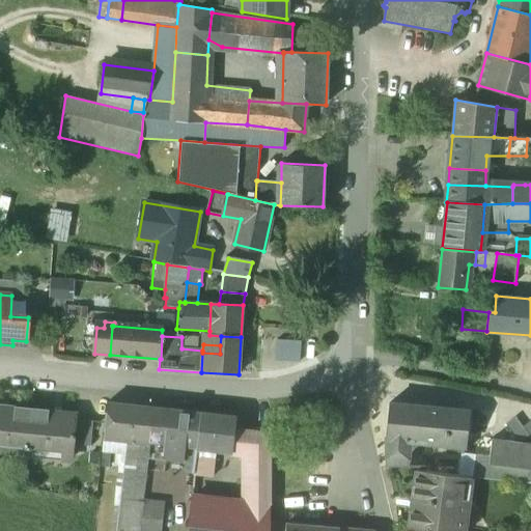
[(151,408),(108,403),(104,438),(128,441),(149,443),(149,442),(148,442),(151,408)]
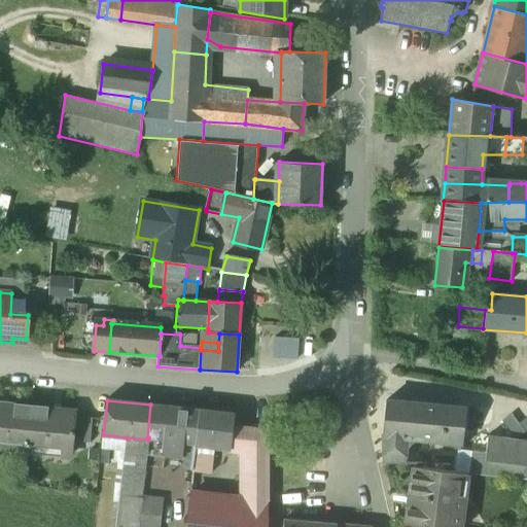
[(464,409),(387,401),(384,436),(385,463),(405,464),(407,436),(415,436),(414,438),(436,441),(458,450),(459,451),(464,409)]
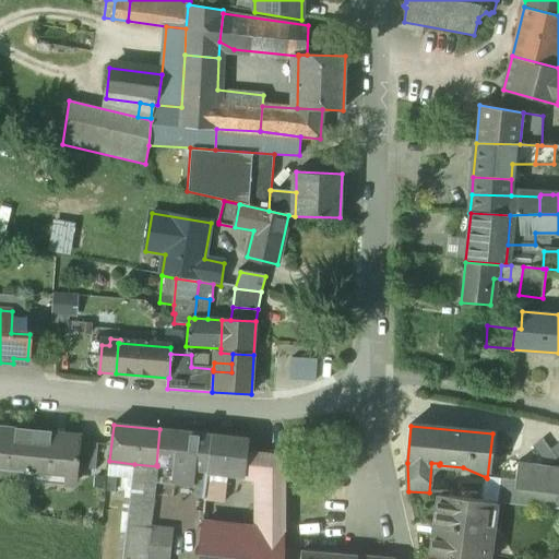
[(34,431),(0,427),(0,475),(30,478),(34,431)]
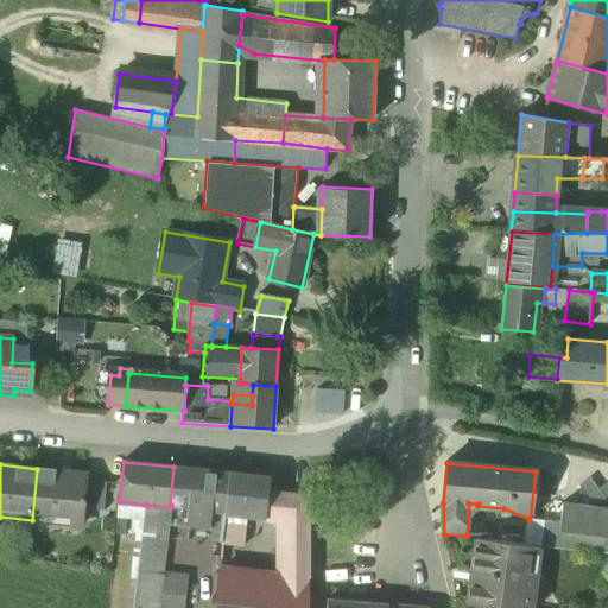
[(229,474),(173,467),(170,506),(171,506),(171,507),(188,508),(211,512),(226,513),(229,474)]
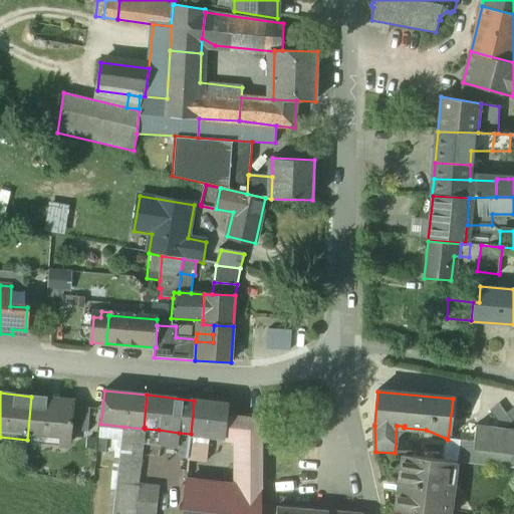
[(74,401),(31,397),(27,440),(70,444),(71,431),(74,407),(74,401)]
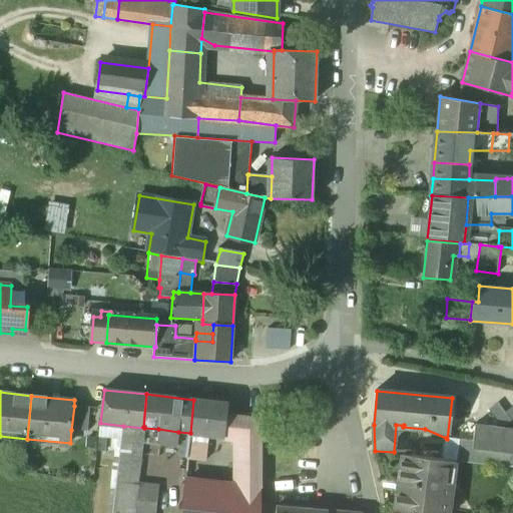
[(227,404),(193,400),(190,433),(201,435),(223,437),(226,416),(227,404)]
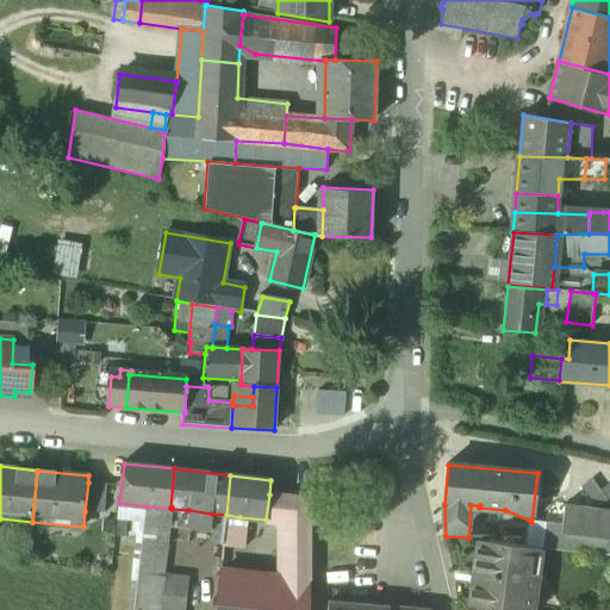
[(601,491),(592,480),(580,489),(597,510),(608,500),(601,491)]
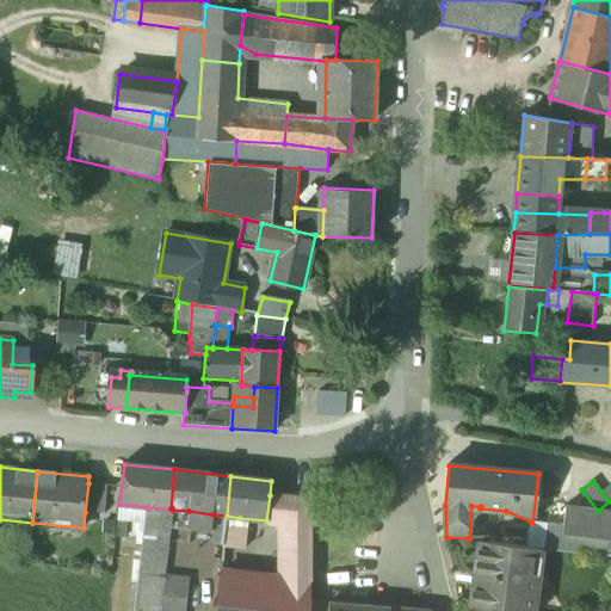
[(107,486),(88,483),(85,512),(104,514),(107,486)]
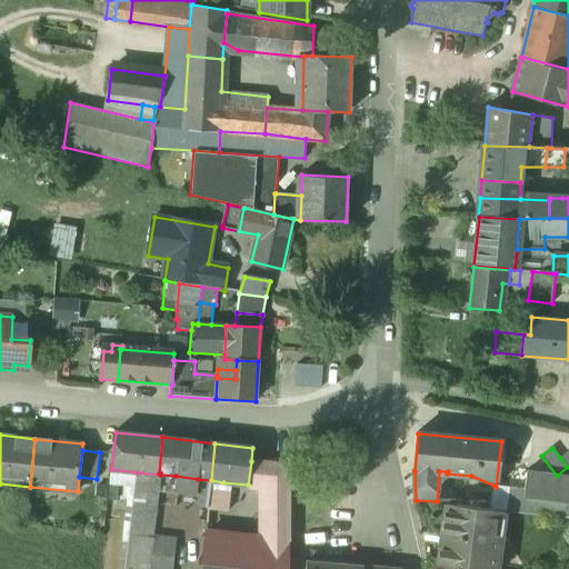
[(289,466),(251,461),(248,485),(265,487),(265,541),(265,561),(289,563),(289,466)]
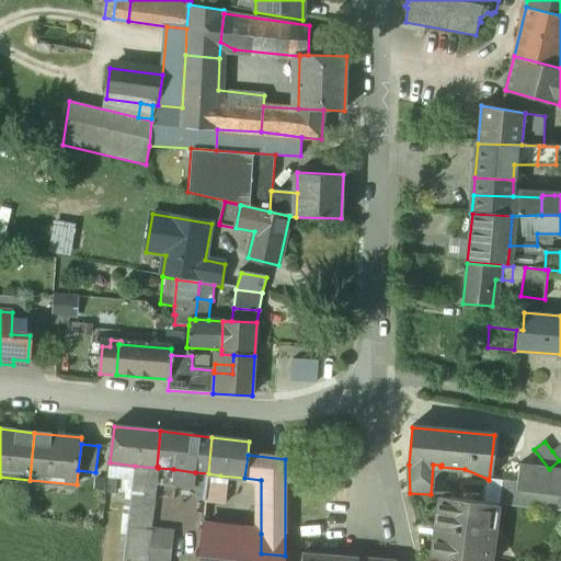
[(135,466),(110,462),(109,477),(133,479),(135,466)]
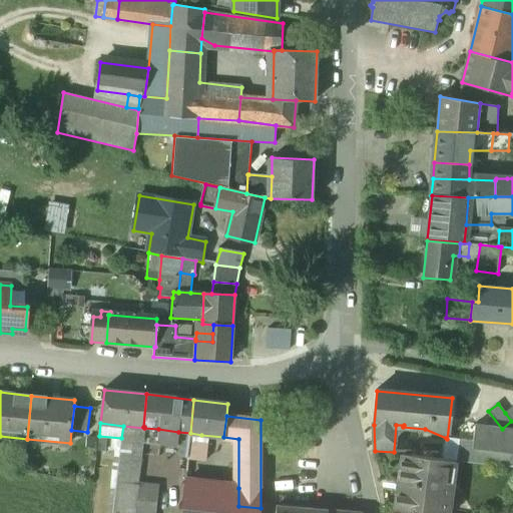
[(512,429),(502,429),(475,425),(473,441),(472,449),(512,454),(512,429)]
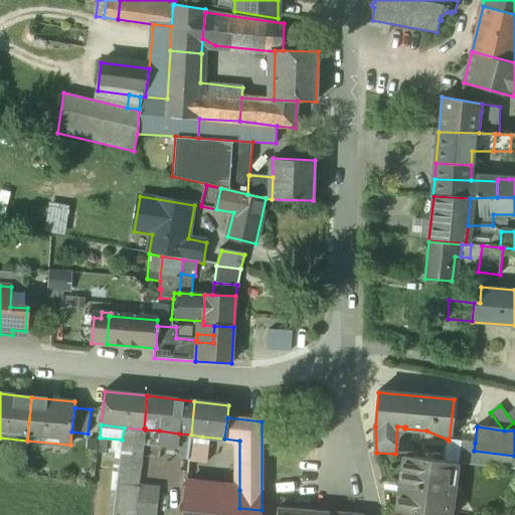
[(145,430),(124,427),(122,440),(117,485),(139,487),(145,430)]
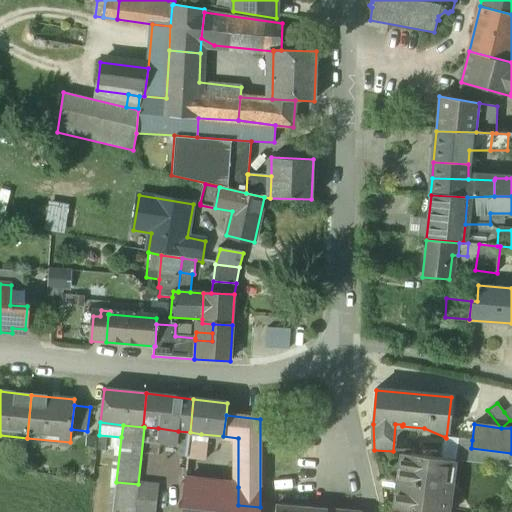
[(178,431),(158,428),(157,438),(161,444),(177,446),(178,431)]
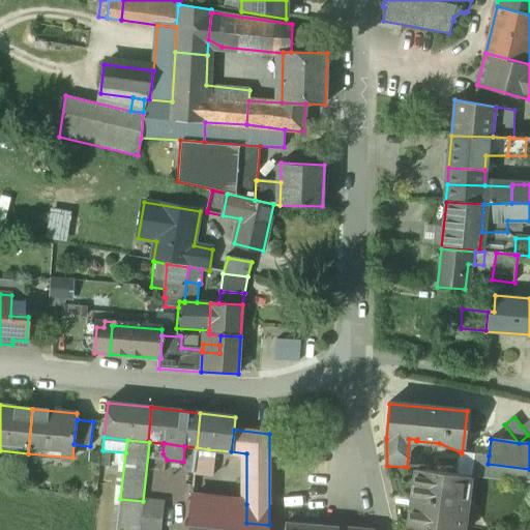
[(197,447),(184,446),(183,462),(187,462),(186,472),(194,473),(196,460),(195,460),(197,447)]
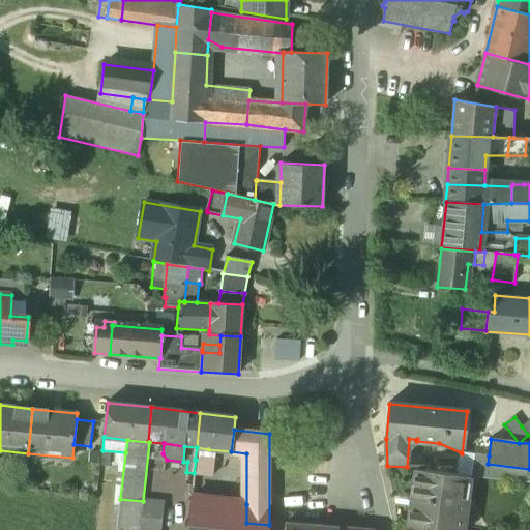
[(208,449),(197,447),(194,473),(194,474),(212,476),(214,455),(208,455),(208,449)]
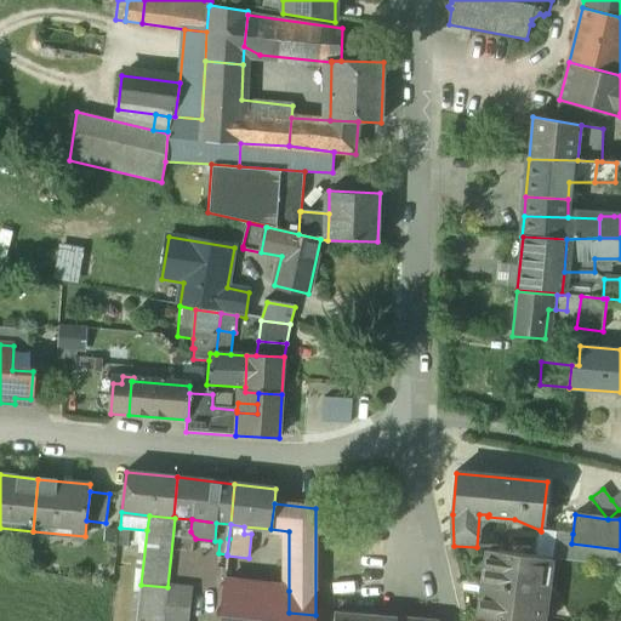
[(541,531),(540,530),(537,557),(552,559),(554,533),(541,531)]
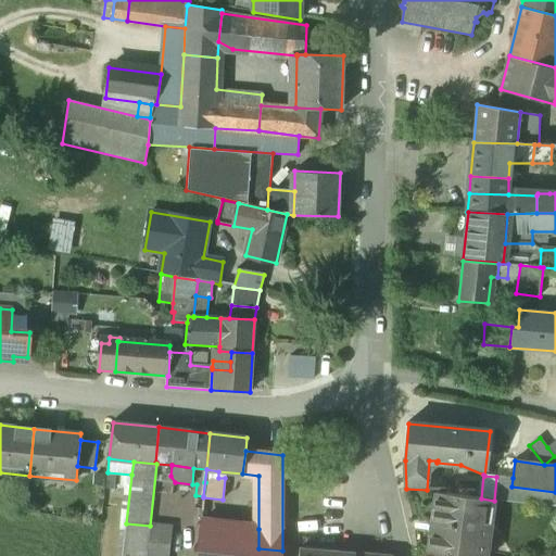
[(513,478),(496,477),(494,501),(509,503),(512,487),(513,478)]
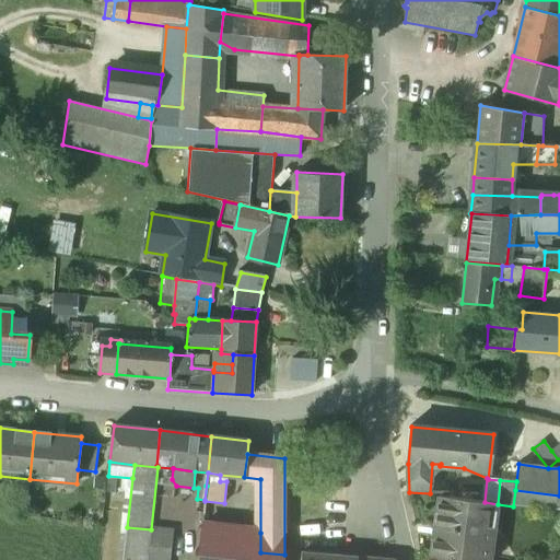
[(559,496),(515,490),(513,506),(523,508),(531,505),(559,509),(559,496)]
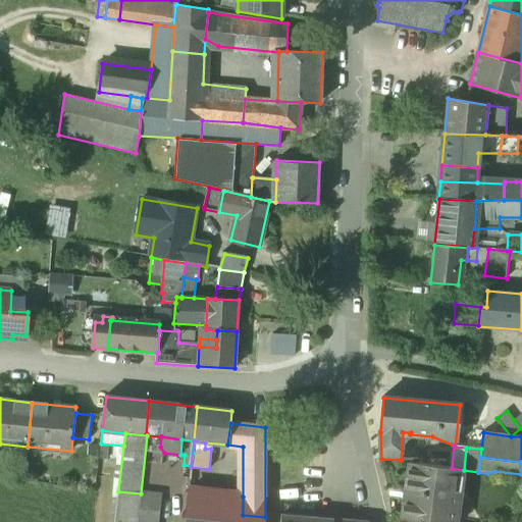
[(452,468),(409,463),(402,518),(429,521),(456,521),(464,470),(452,468)]
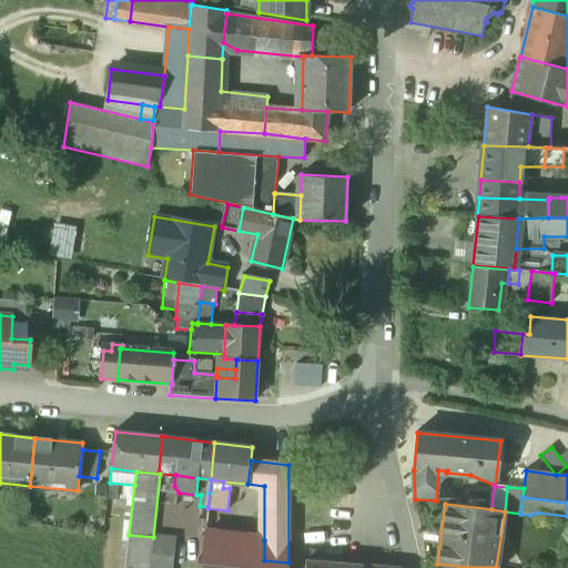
[(264,540),(205,534),(204,544),(201,567),(288,567),(288,563),(264,560),(264,540)]
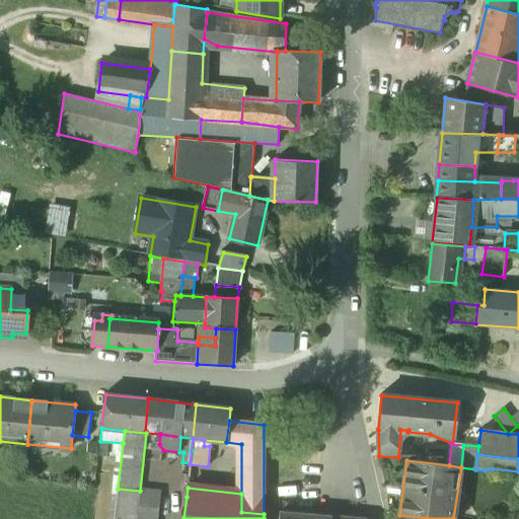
[(140,491),(118,489),(114,518),(183,518),(187,497),(140,491)]
